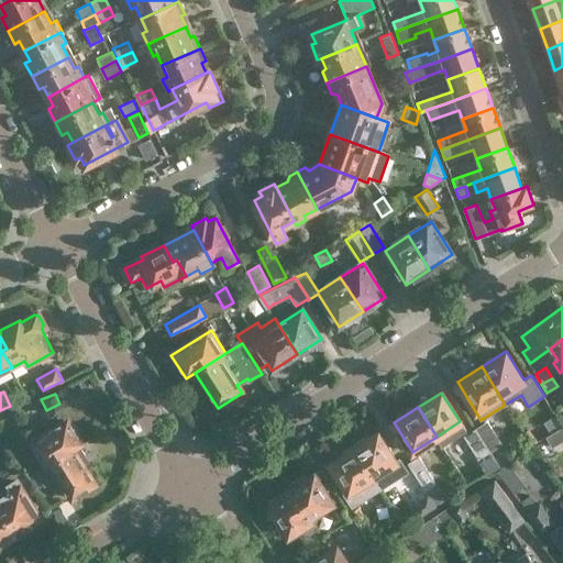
[(475,428),(489,452),(492,451),(498,446),(503,444),(487,420),(475,428)]
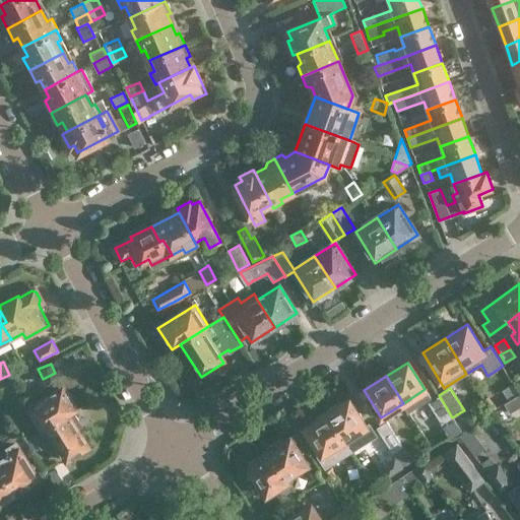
[(46,431),(67,416),(75,411),(61,390),(28,411),(43,433),(46,431)]
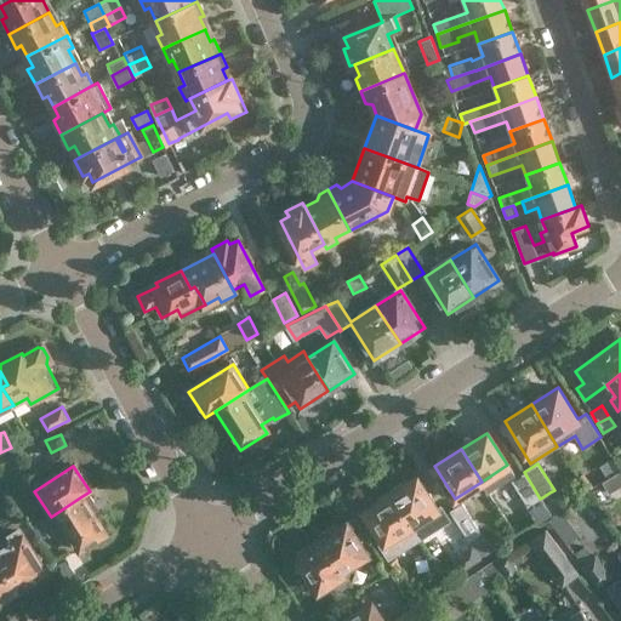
[(511,480),(528,507),(540,499),(524,472),(511,480)]
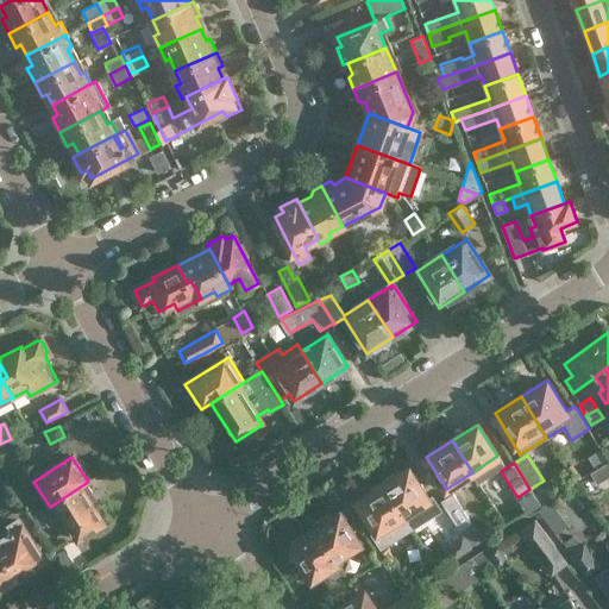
[(597,484),(607,477),(600,466),(590,472),(597,484)]
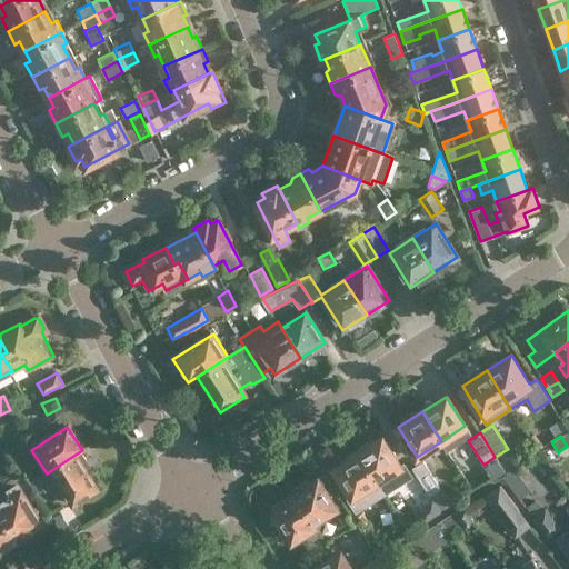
[(358,452),(383,493),(411,476),(403,463),(400,466),(382,437),(358,452)]
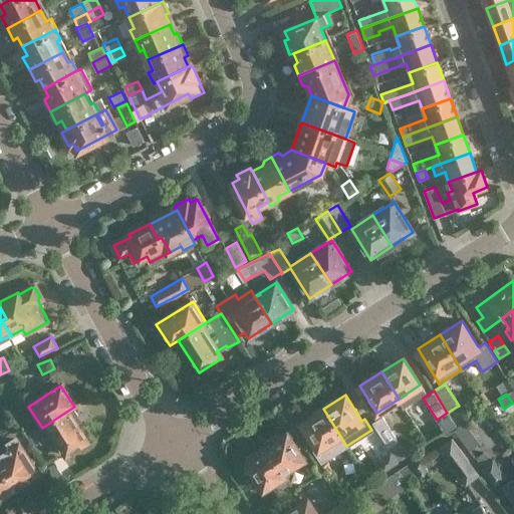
[(463,420),(455,408),(449,412),(456,424),(463,420)]
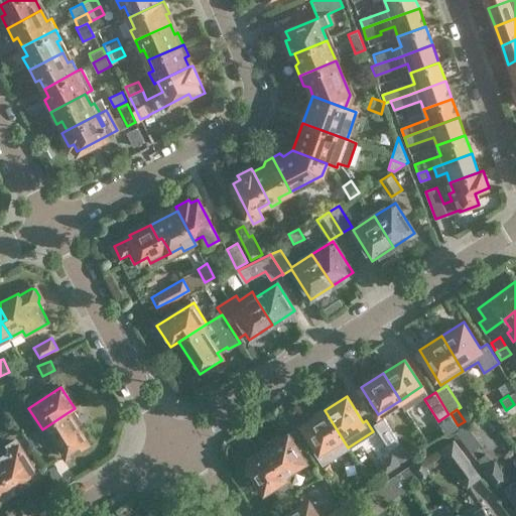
[(324,464),(348,447),(325,410),(302,423),(318,450),(316,452),(324,464)]
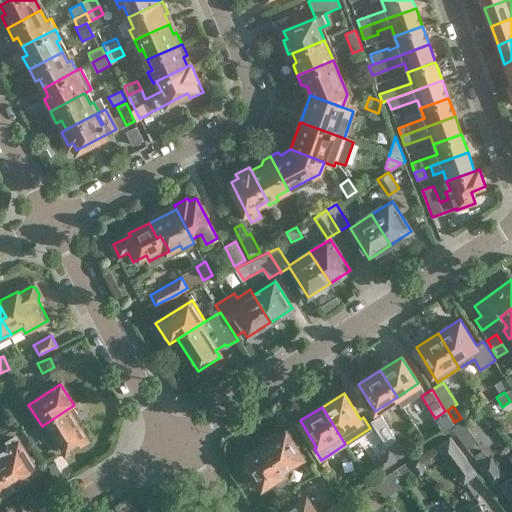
[(66,410),(45,424),(65,455),(87,441),(66,410)]
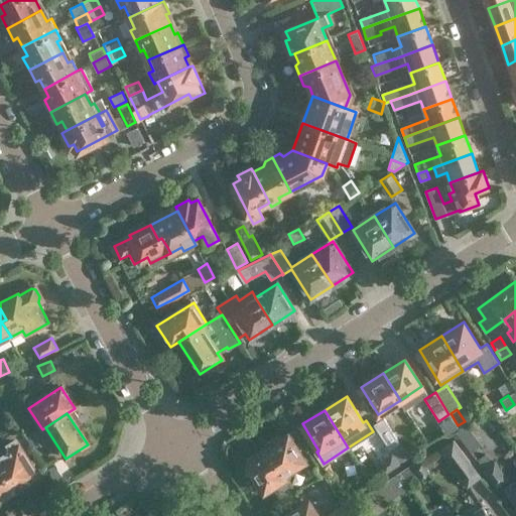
[(450,413),(448,414),(438,421),(445,433),(458,425),(450,413)]
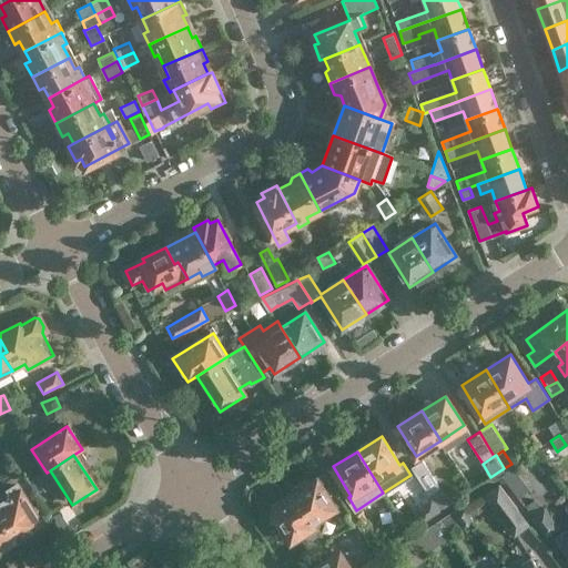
[(411,466),(428,495),(429,495),(440,488),(423,458),(411,466)]
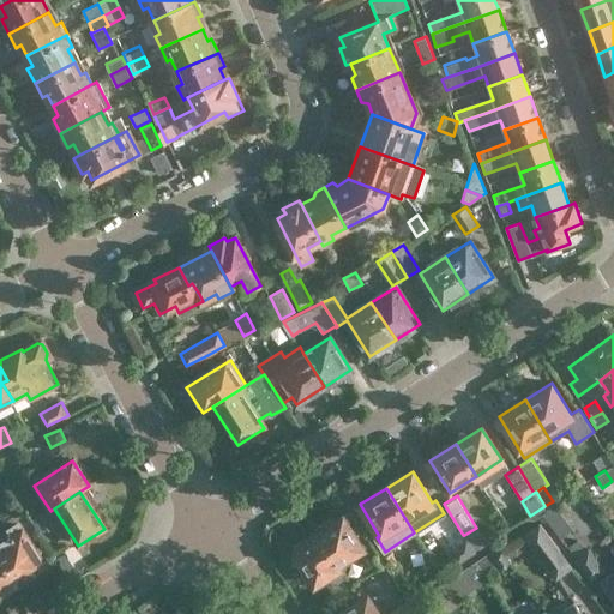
[(554,503),(541,513),(559,536),(572,527),(554,503)]
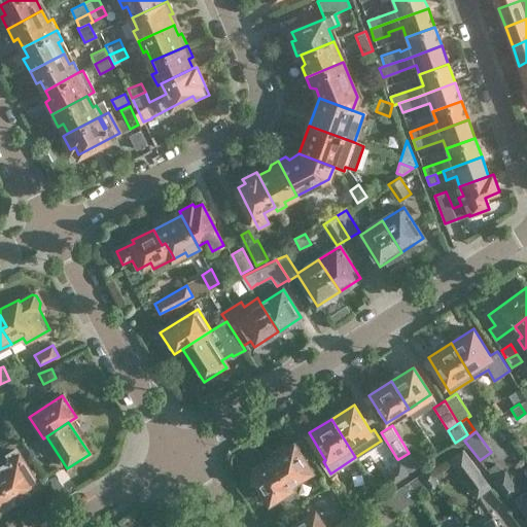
[(38,442),(28,448),(36,459),(45,453),(38,442)]
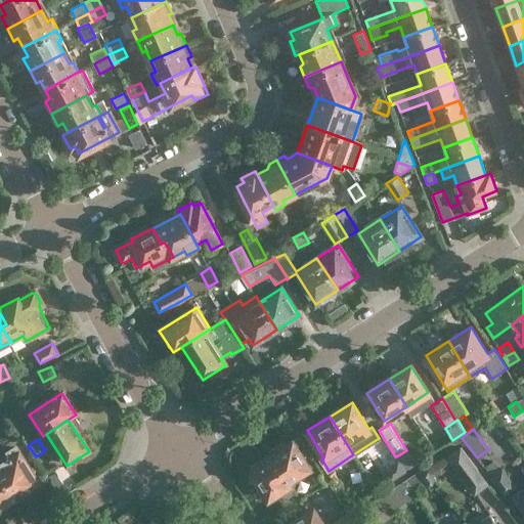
[(281,443),(269,451),(271,453),(291,484),(312,471),(293,440),(284,445),(281,443)]
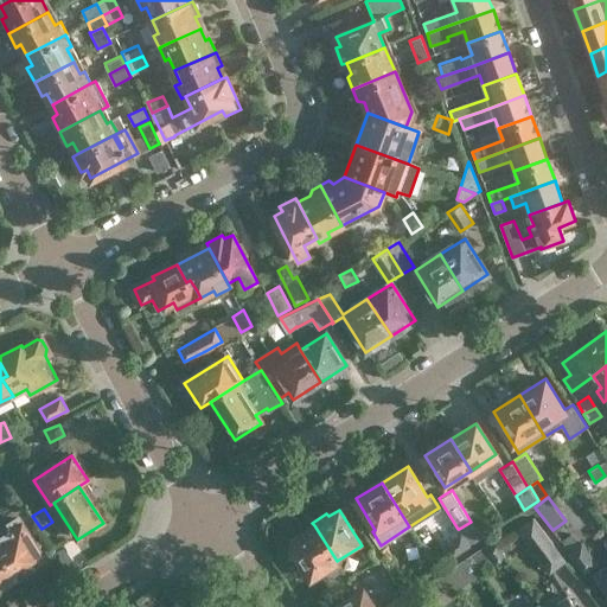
[(0,547),(19,577),(46,561),(17,515),(6,522),(8,526),(0,531),(0,547)]
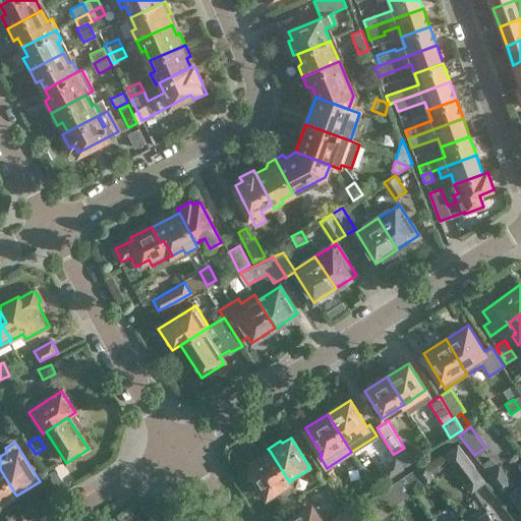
[(472,490),(486,480),(458,442),(444,452),(472,490)]
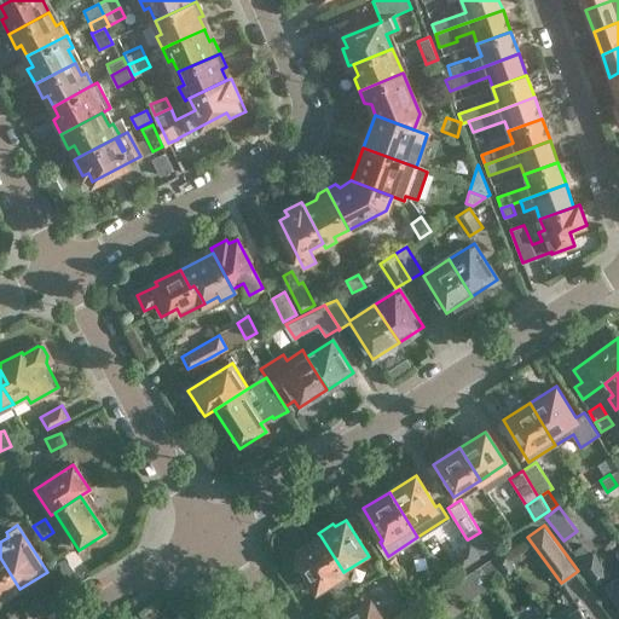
[(481,531),(480,532),(468,539),(470,543),(478,554),(491,547),(481,531)]
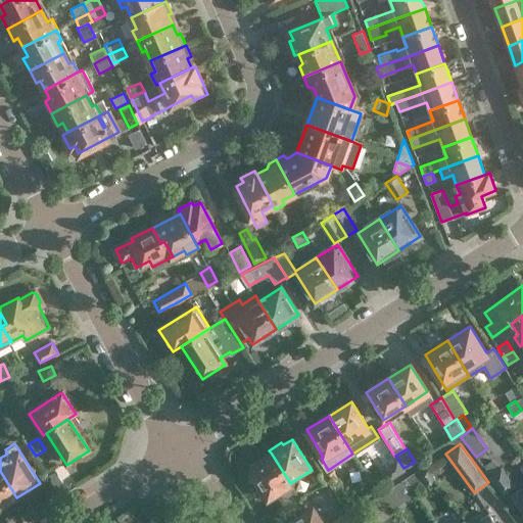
[(286,507),(294,502),(299,498),(290,483),(271,453),(253,464),(251,473),(268,498),(278,492),(286,507)]
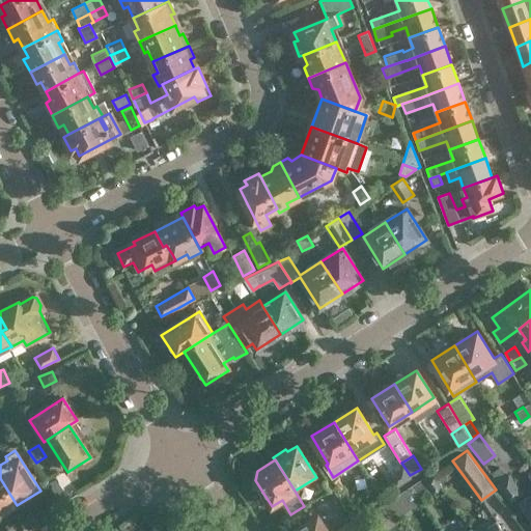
[(396,486),(411,477),(410,475),(403,466),(389,475),(396,486)]
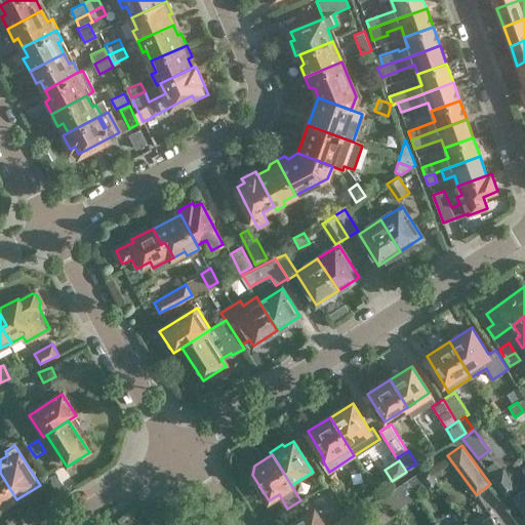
[(492,477),(500,471),(495,463),(486,470),(492,477)]
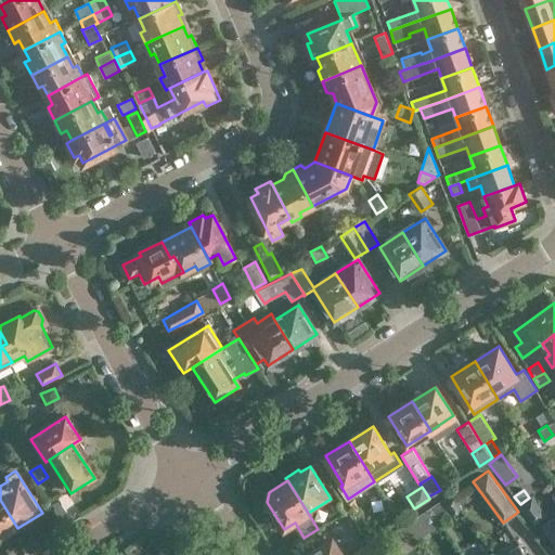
[(453,516),(464,510),(453,493),(442,500),(453,516)]
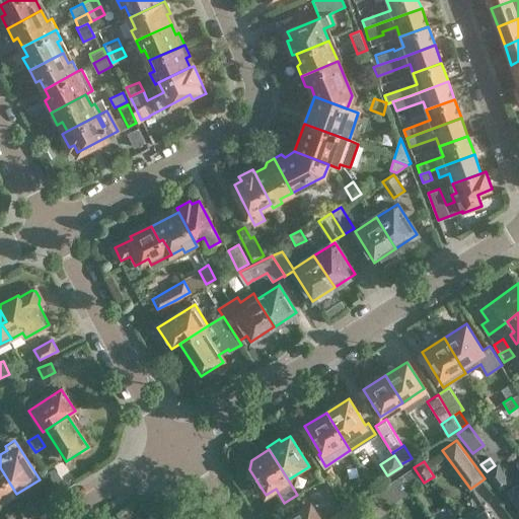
[(495,465),(487,471),(486,471),(500,491),(512,482),(498,463),(495,465)]
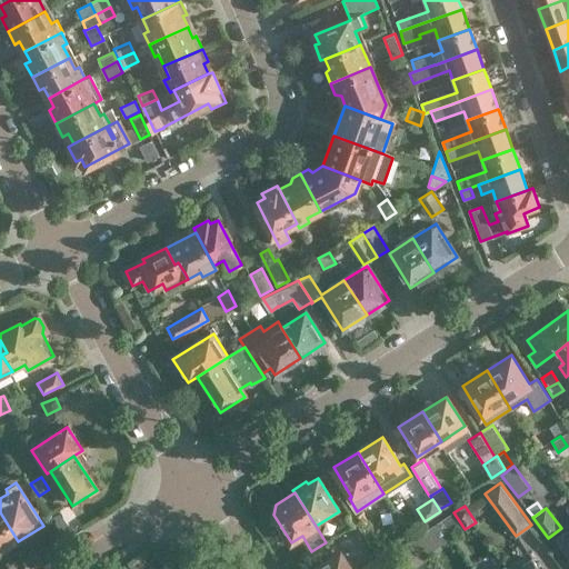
[(353,517),(357,523),(360,528),(370,522),(363,511),(353,517)]
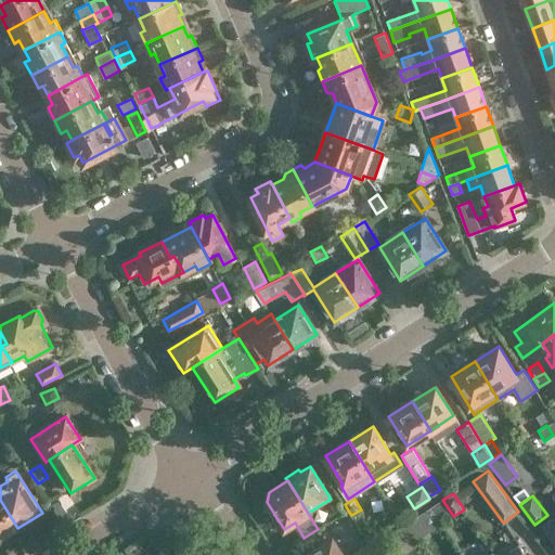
[(0,539),(17,528),(0,500),(0,539)]
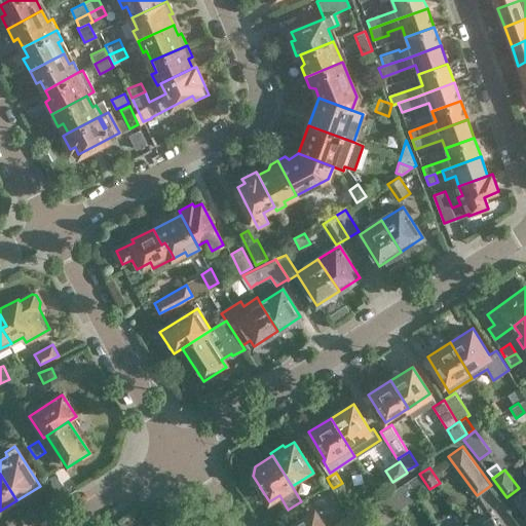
[(330,484),(327,478),(325,474),(315,479),(322,489),(330,484)]
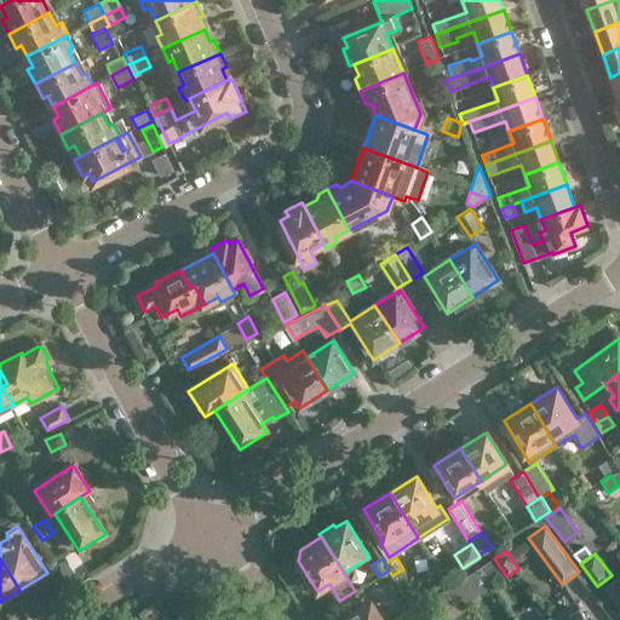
[(494,558),(482,567),(494,585),(506,577),(494,558)]
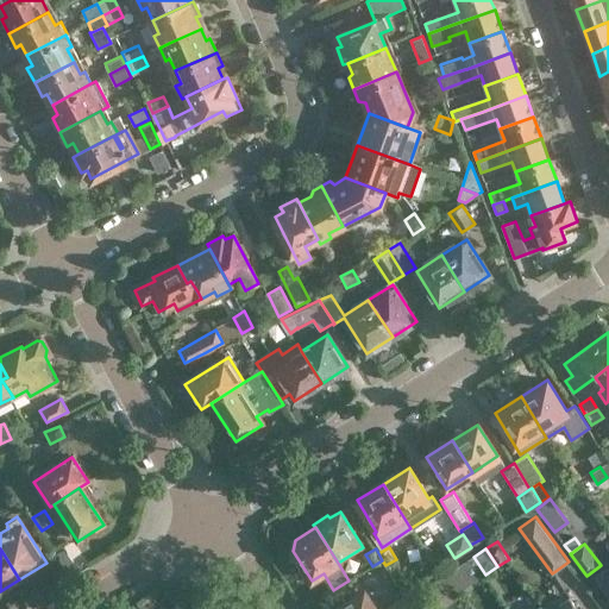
[(473,557),(459,566),(471,584),(485,575),(473,557)]
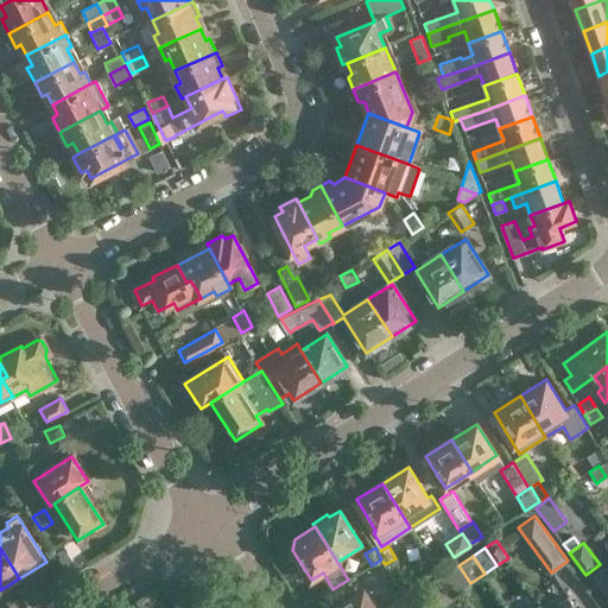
[(448,572),(460,589),(470,583),(458,565),(448,572)]
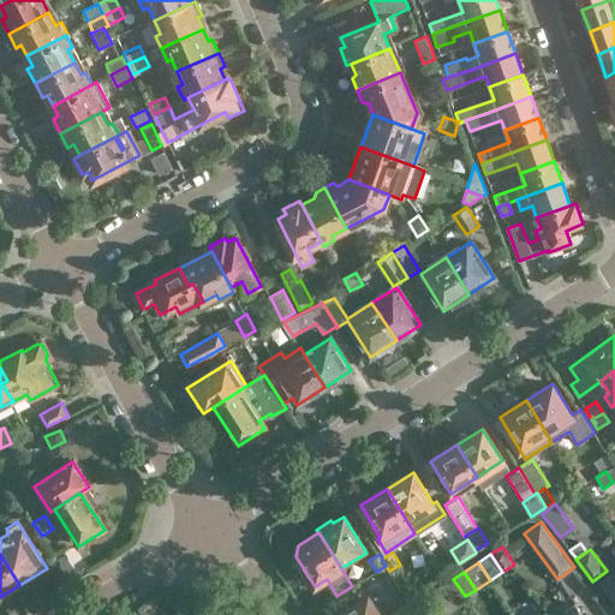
[(614,577),(613,574),(602,583),(614,599),(614,577)]
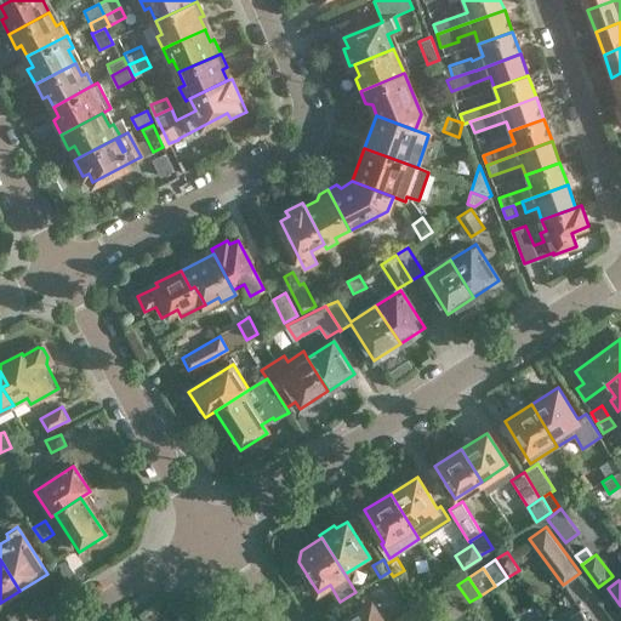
[(459,610),(469,602),(457,585),(446,592),(459,610)]
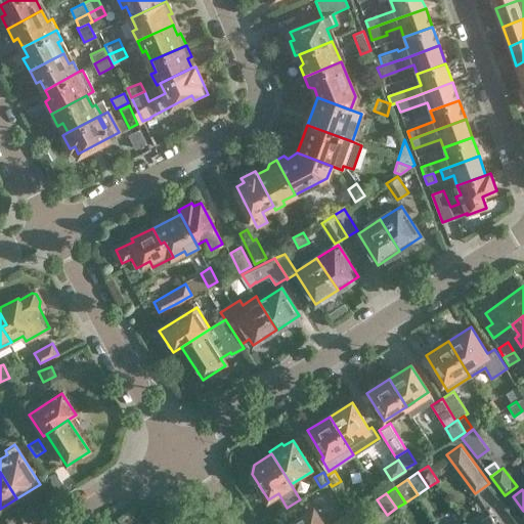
[(330,523),(323,523),(313,508),(315,507),(308,494),(300,499),(295,503),(302,515),(287,523),(355,523),(350,515),(349,512),(330,523)]
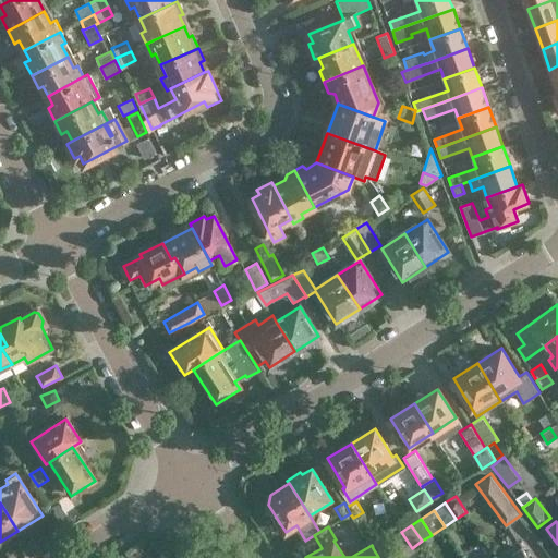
[(372,545),(373,548),(384,542),(379,535),(368,542),(372,545)]
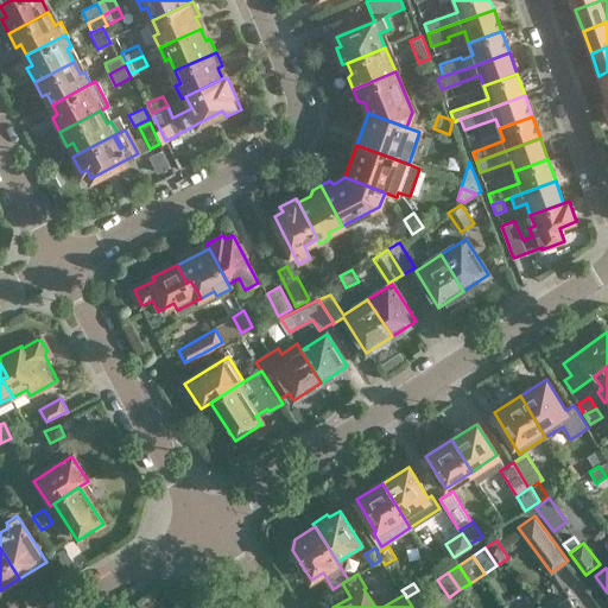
[(576,607),(570,597),(559,605),(561,607),(576,607)]
